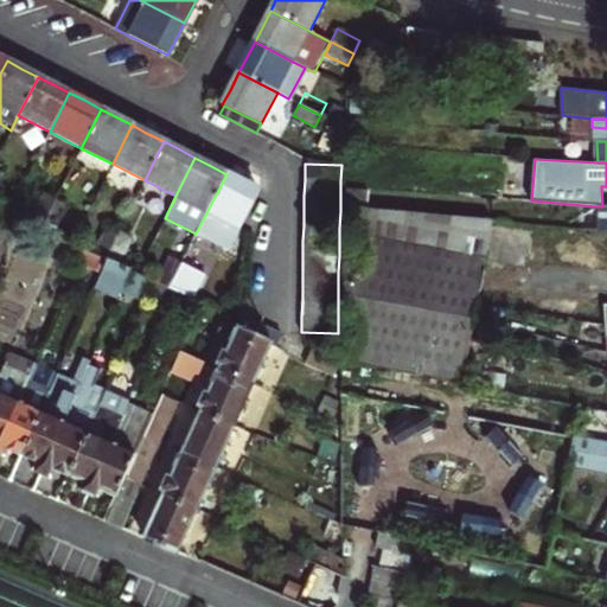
[(242,181),(227,174),(196,234),(227,250),(238,229),(259,190),(242,181)]
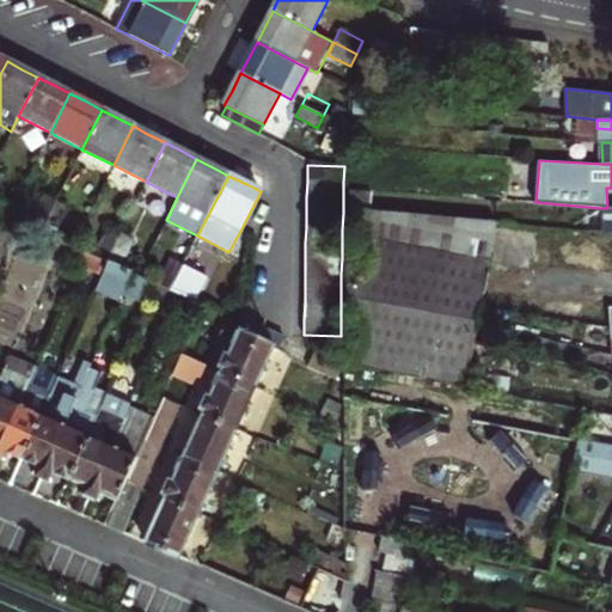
[(371,194),(350,193),(349,207),(369,208),(371,194)]
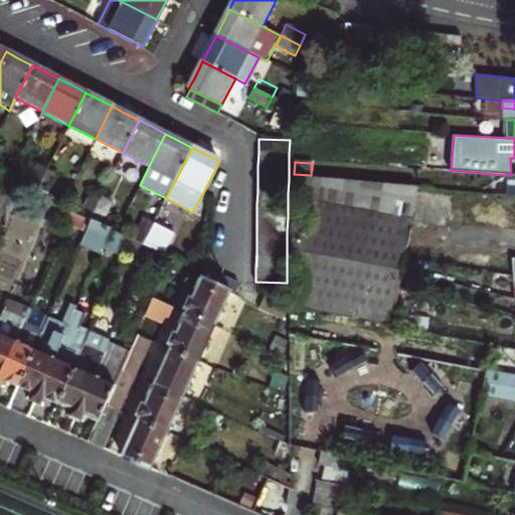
[(37,188),(46,170),(36,165),(28,183),(37,188)]
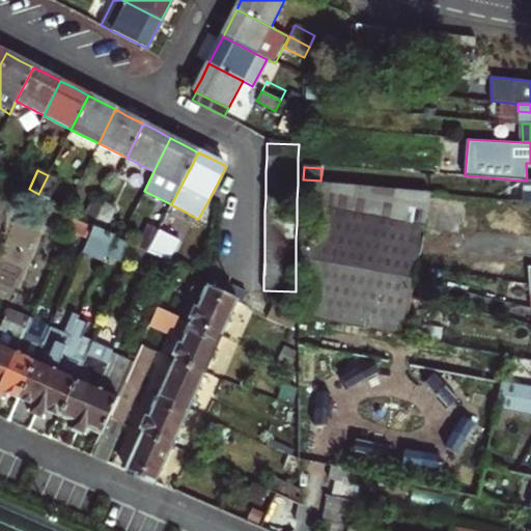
[(58,182),(48,175),(38,194),(50,199),(58,182)]
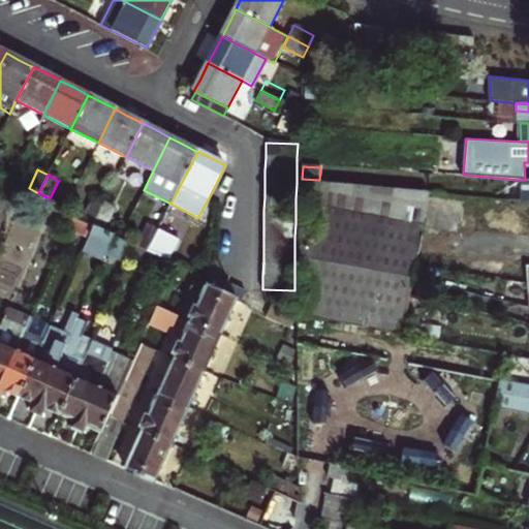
[(528,180),(525,180),(520,180),(518,198),(528,198),(528,180)]
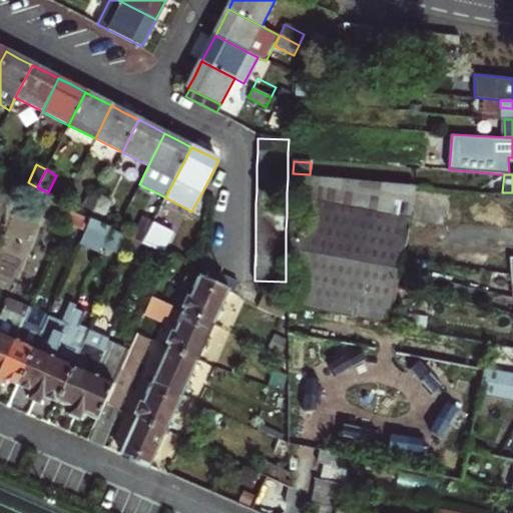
[(419,185),(299,176),(290,296),(289,307),(397,327),(411,235),(414,218),(419,185)]
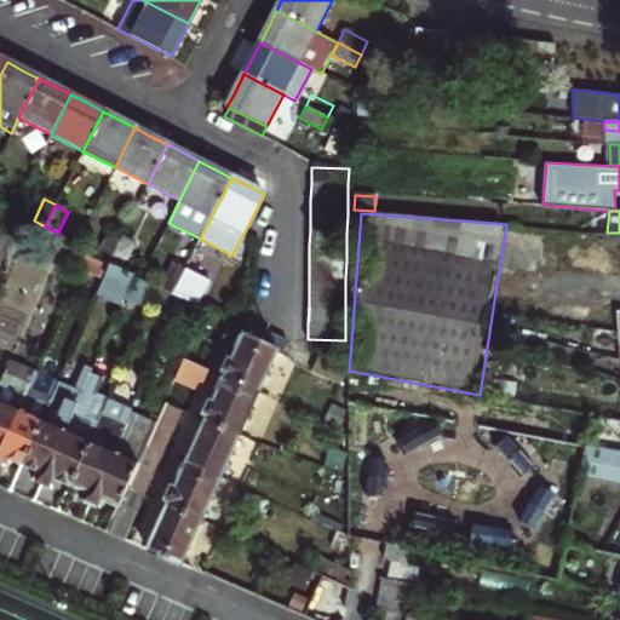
[(0,219),(0,258),(12,223),(0,219)]
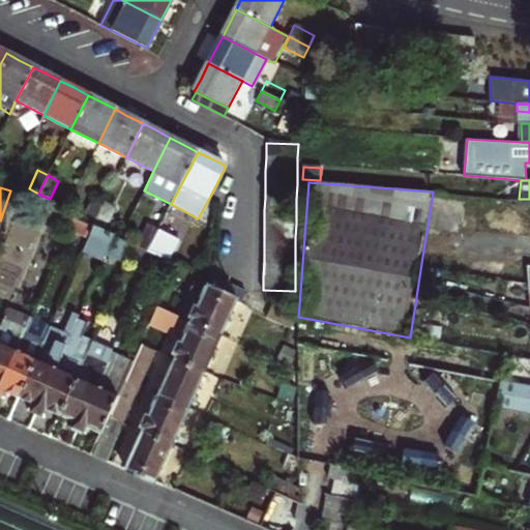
[(94,219),(104,202),(93,197),(84,214),(94,219)]
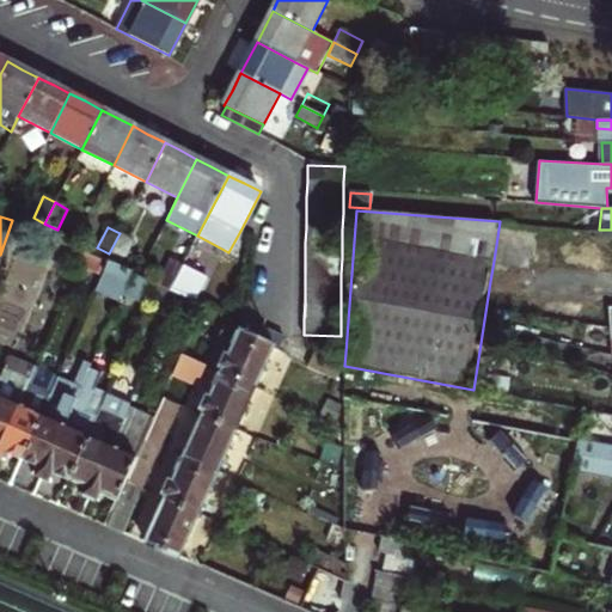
[(132,239),(120,233),(109,254),(121,259),(132,239)]
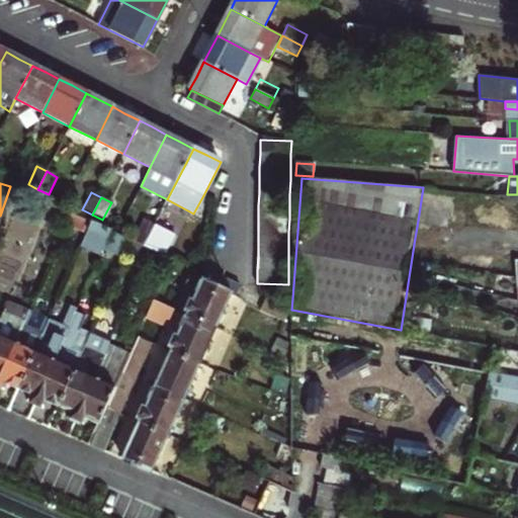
[(72,212),(49,202),(44,216),(66,226),(72,212)]
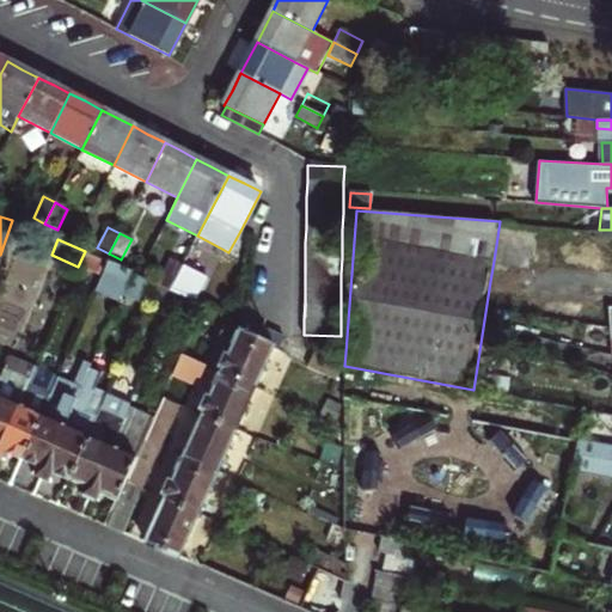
[(85,251),(78,267),(102,276),(109,262),(106,261),(85,251)]
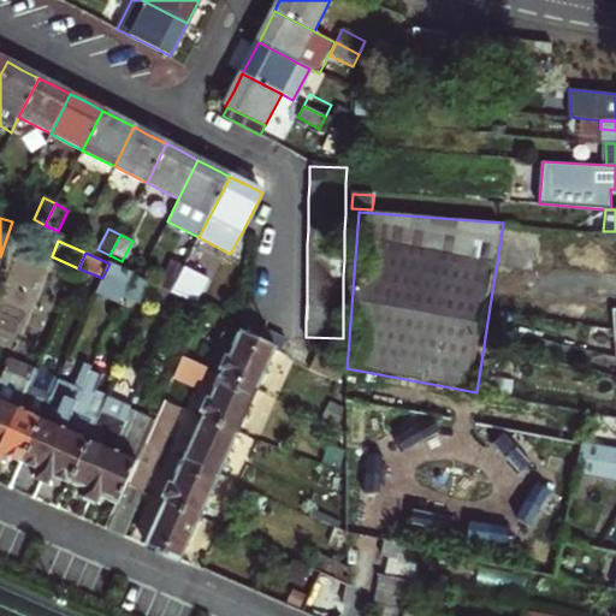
[(173,288),(182,271),(183,267),(172,261),(161,283),(173,288)]
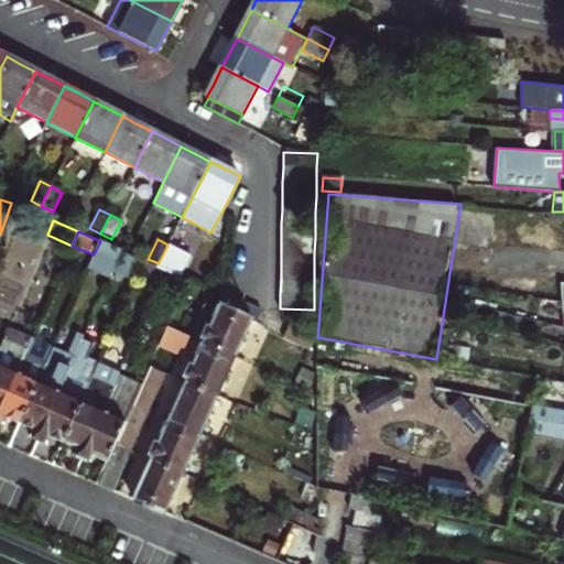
[(110,277),(121,250),(100,241),(94,255),(88,267),(110,277)]
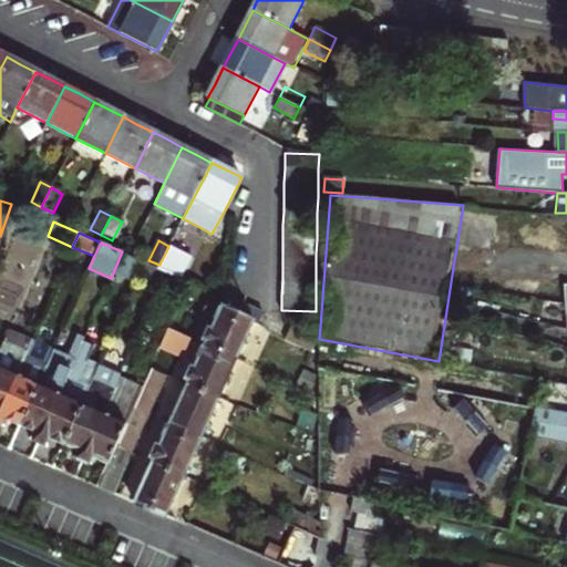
[(189,259),(167,249),(160,265),(158,267),(182,277),(189,259)]
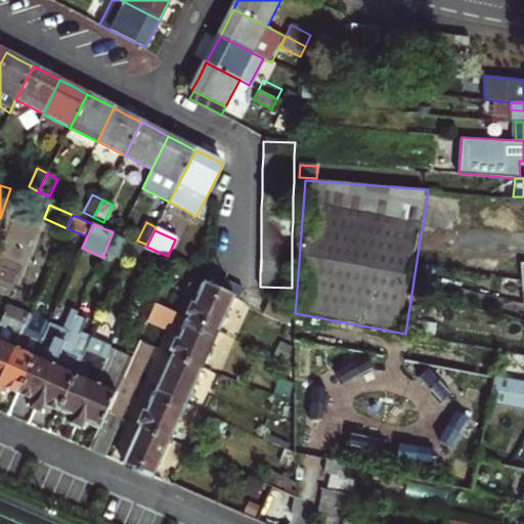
[(192,312),(188,321),(204,329),(225,281),(210,274),(205,284),(193,278),(184,298),(197,303),(192,312)]
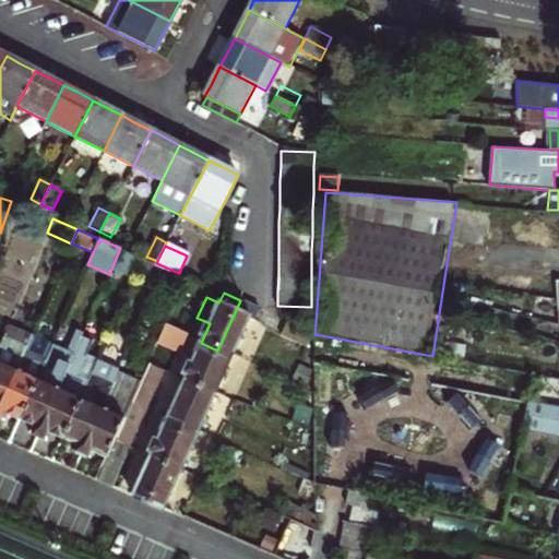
[(260,309),(240,300),(217,351),(234,356),(240,340),(250,319),(254,322),(260,309)]
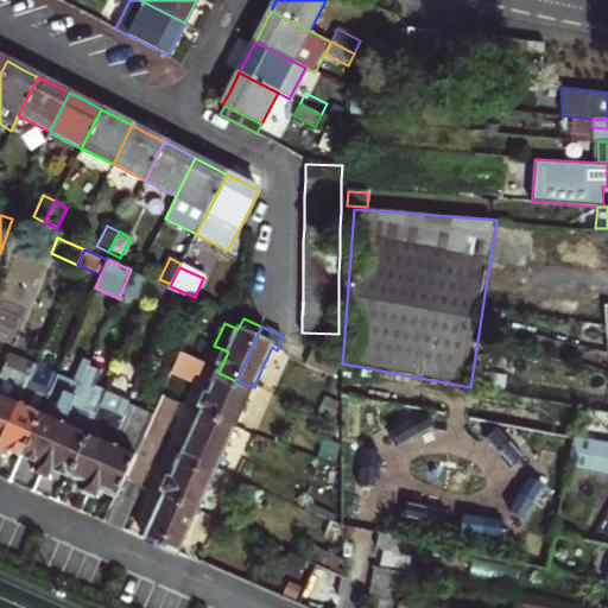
[(331,379),(339,362),(311,349),(304,365),(331,379)]
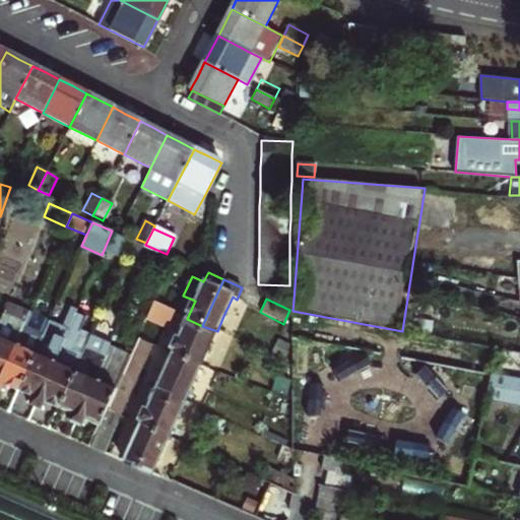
[(167,327),(174,312),(171,311),(153,303),(147,318),(167,327)]
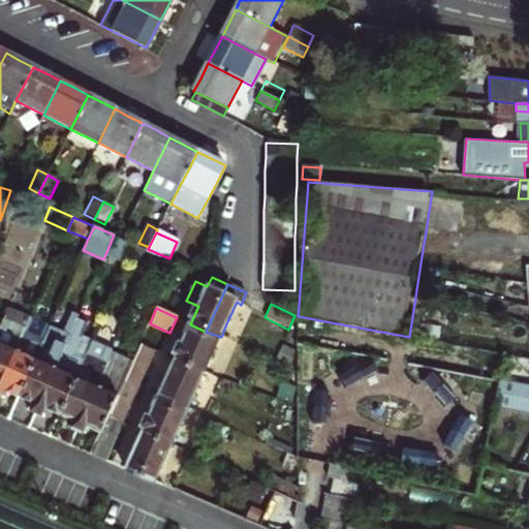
[(12,352),(28,318),(8,310),(0,328),(0,376),(1,374),(4,375),(14,353),(12,352)]
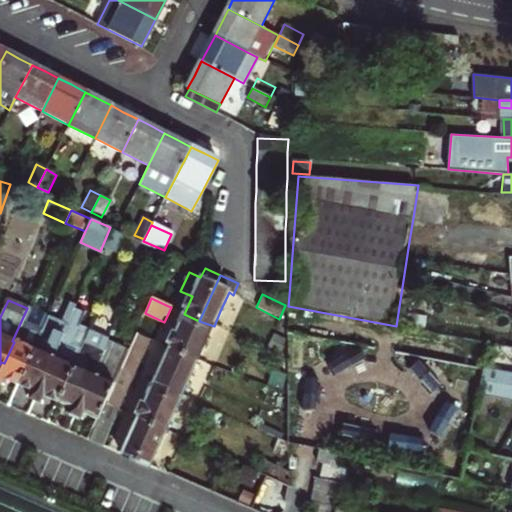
[(10,383),(16,386),(47,316),(27,308),(12,341),(14,342),(4,363),(1,362),(0,364),(0,385),(0,386),(3,380),(10,383)]
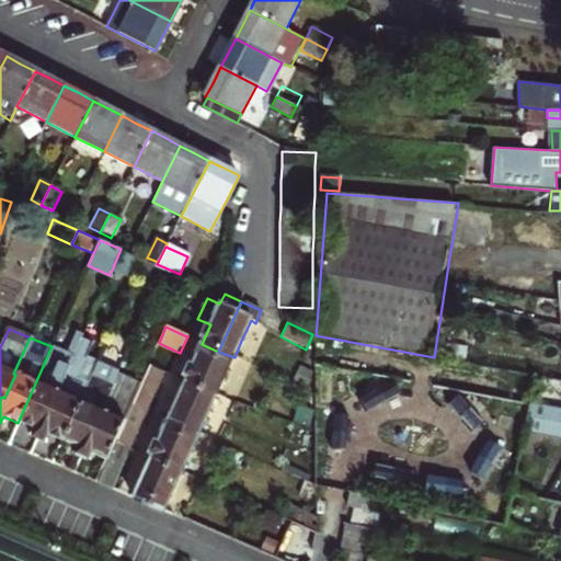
[(61,441),(88,384),(77,378),(91,345),(80,340),(73,355),(56,392),(54,391),(44,413),(48,415),(38,438),(44,442),(47,435),(50,436),(61,441)]
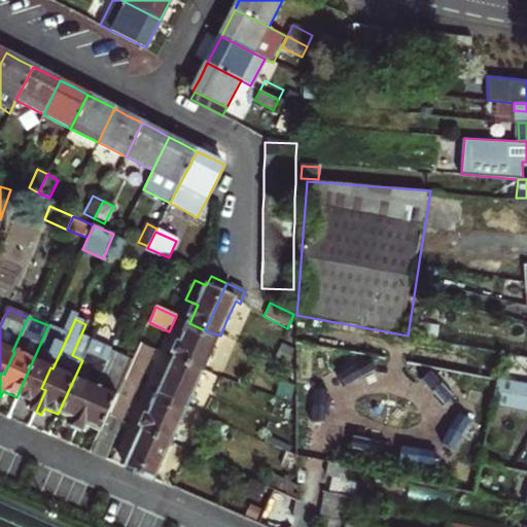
[(104,346),(111,349),(124,323),(116,320),(104,346)]
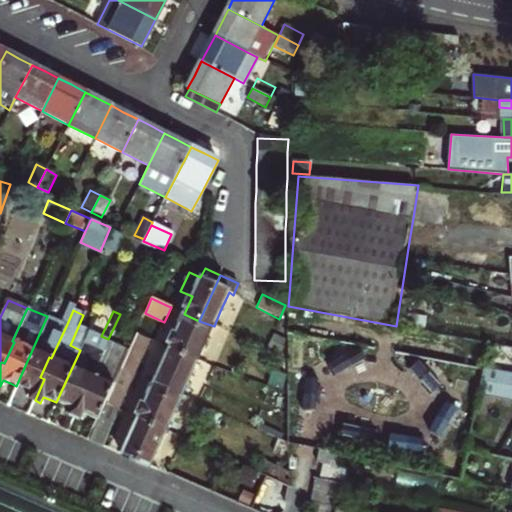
[(166,342),(164,346),(183,355),(199,321),(184,314),(178,327),(175,326),(173,329),(172,332),(175,333),(170,344),(166,342)]
